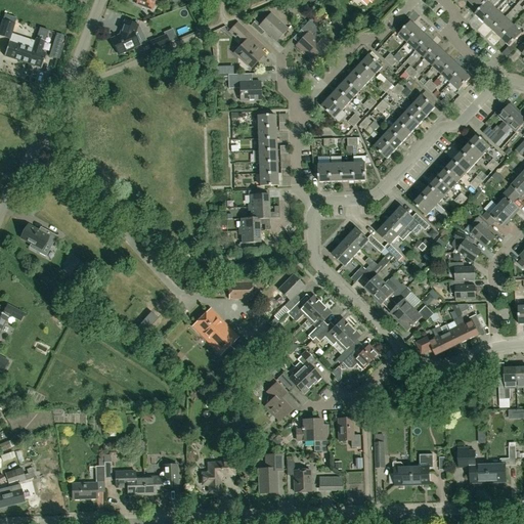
[(136,4),(151,10),(156,0),(134,0),(137,1),(136,4)]
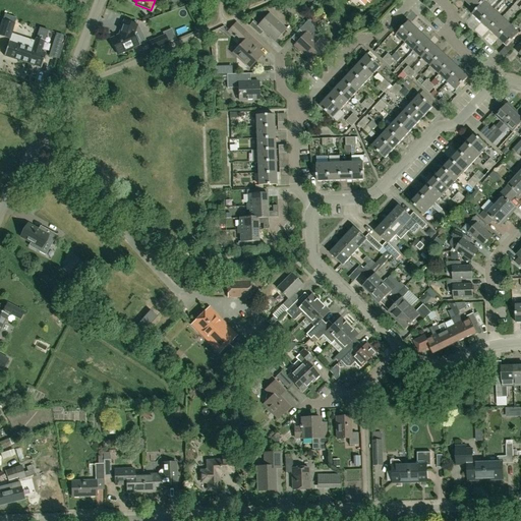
[(472,14),(484,2),(486,0),(470,0),(467,3),(475,10),(472,14)]
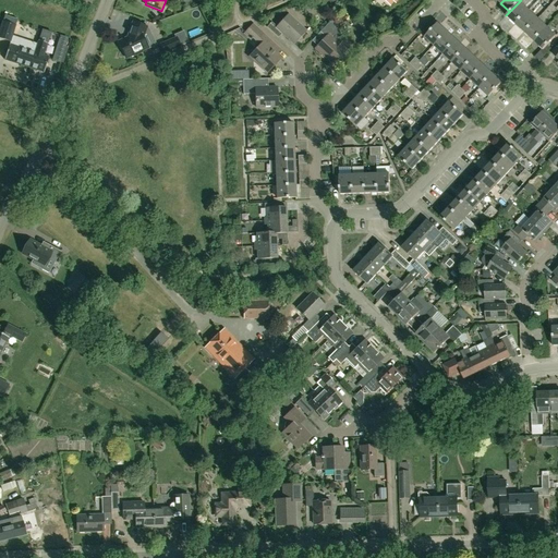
[(516,24),(529,10),(519,2),(506,15),(516,24)]
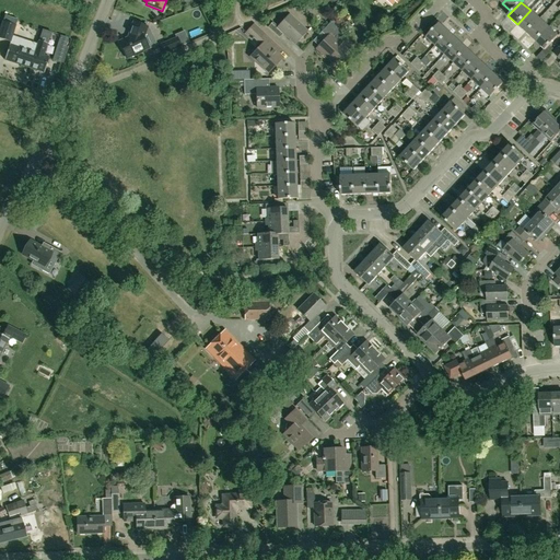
[(526,33),(539,19),(531,10),(517,24),(526,33)]
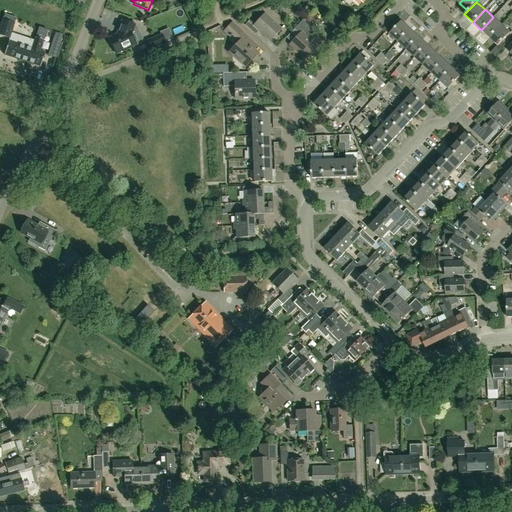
[(311,13),(306,19),(316,29),(322,23),(311,13)]
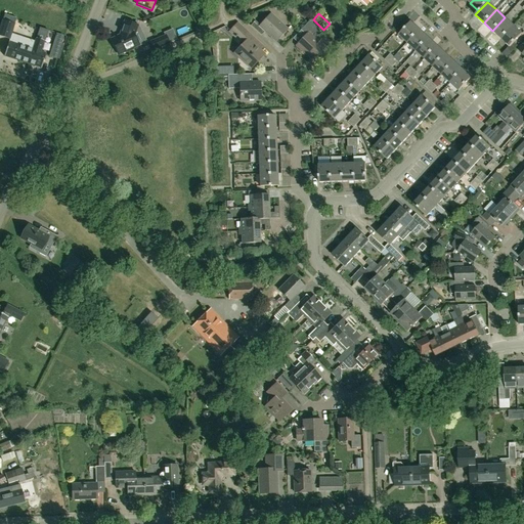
[(287,30),(270,14),(260,26),(255,20),(251,26),(261,36),(265,31),(276,41),(287,30)]
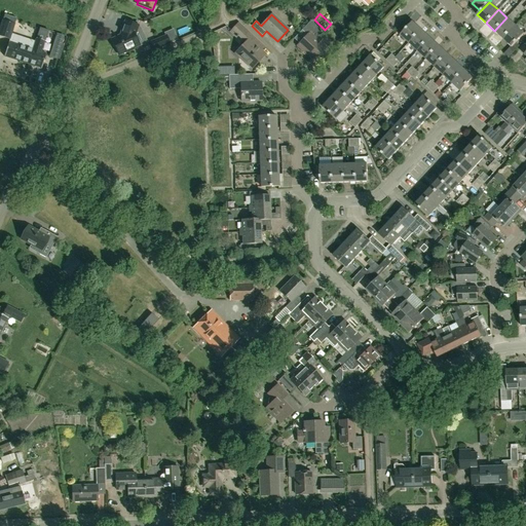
[(503,39),(515,26),(506,17),(494,31),(503,39)]
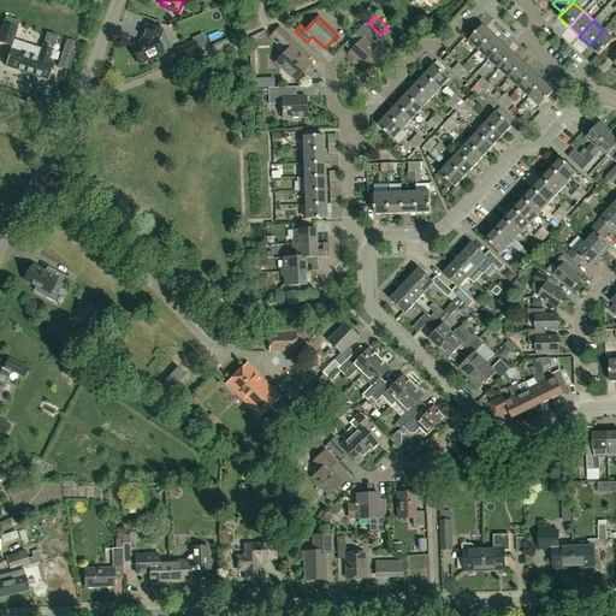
[(17,29),(3,24),(0,31),(0,42),(11,46),(17,29)]
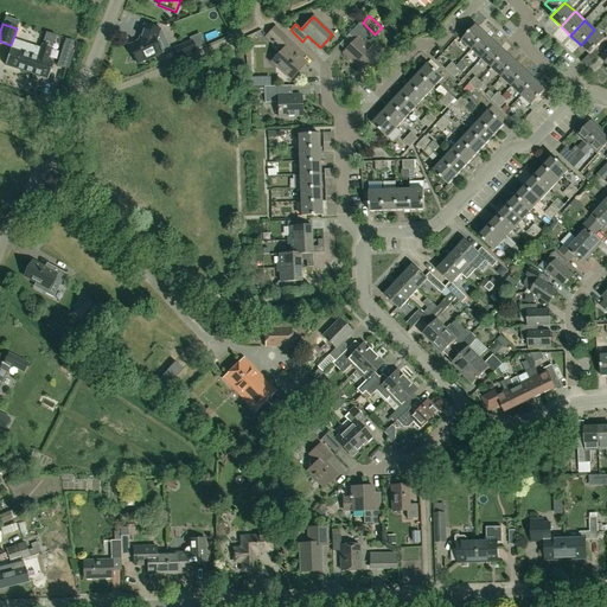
[(161,52),(154,39),(157,38),(160,30),(145,24),(139,42),(138,42),(129,46),(138,64),(147,59),(149,61),(153,58),(154,56),(161,52)]
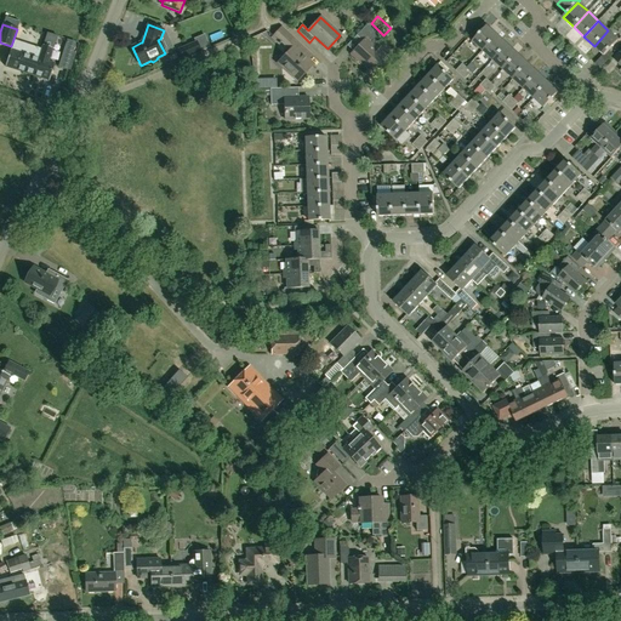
[(377,43),(374,39),(377,35),(366,24),(355,35),(363,41),(351,53),(358,61),(359,58),(371,70),(385,57),(381,55),(385,50),(385,46),(381,43),(377,43)]
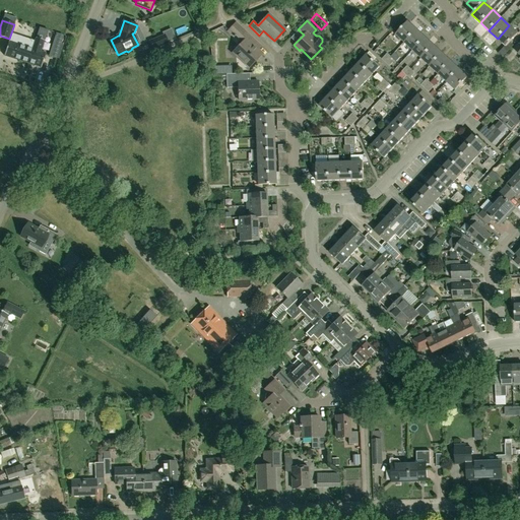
[(261,46),(247,33),(236,21),(226,31),(234,38),(236,36),(243,42),(233,53),(249,67),(261,54),(257,50),(261,46)]
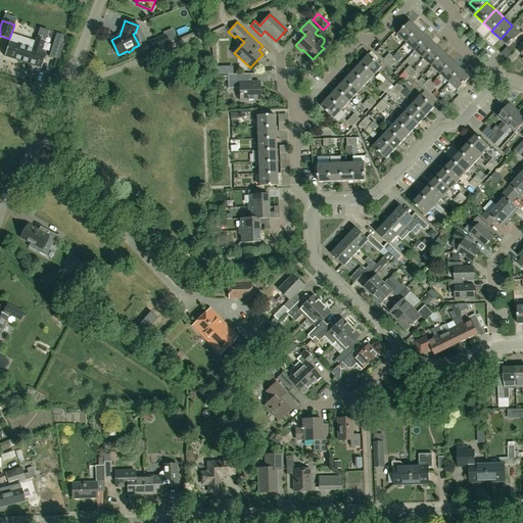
[(407,43),(419,30),(410,21),(397,35),(407,43)]
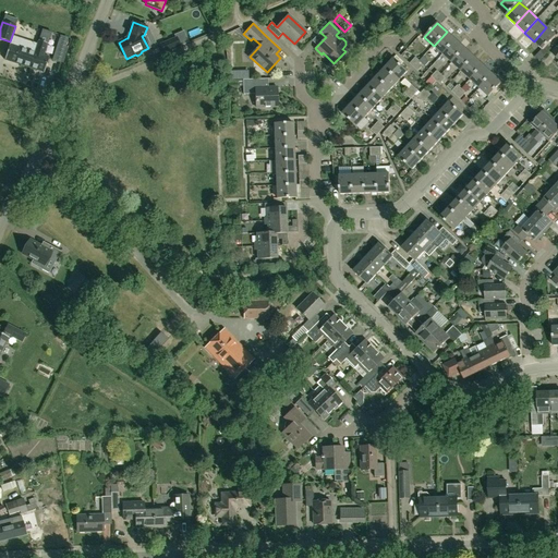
[(518,26),(512,33),(520,40),(525,34),(518,26)]
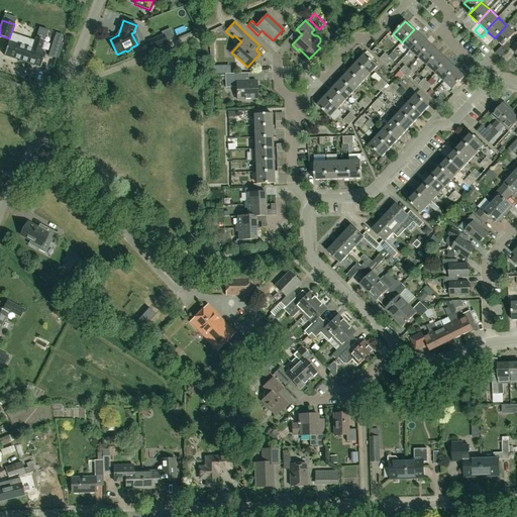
[(506,25),(495,38),(503,46),(515,33),(506,25)]
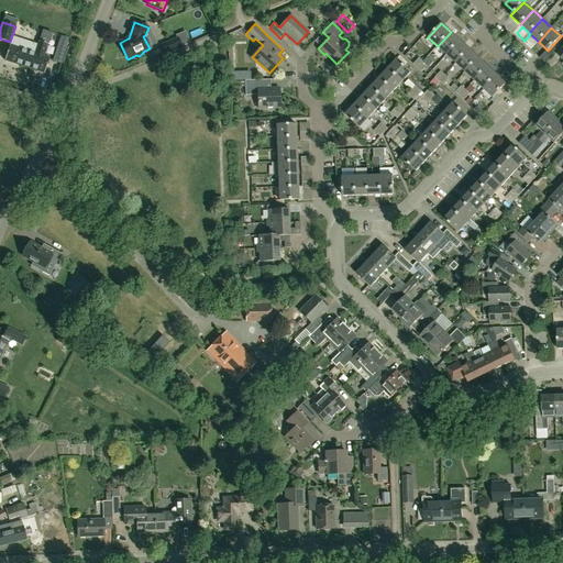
[(52,33),(43,30),(39,41),(47,44),(52,33)]
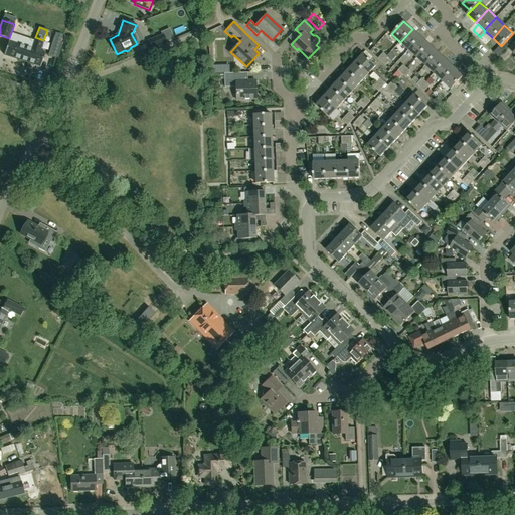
[(408,50),(420,37),(412,29),(400,42),(408,50)]
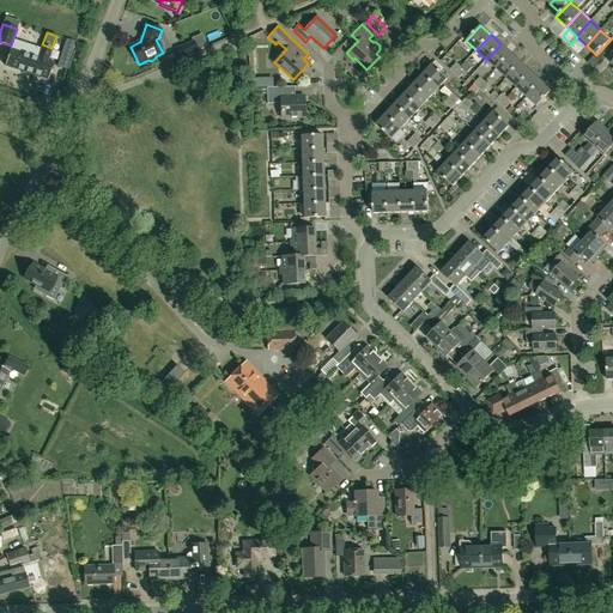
[(58,67),(66,70),(76,42),(66,38),(58,67)]
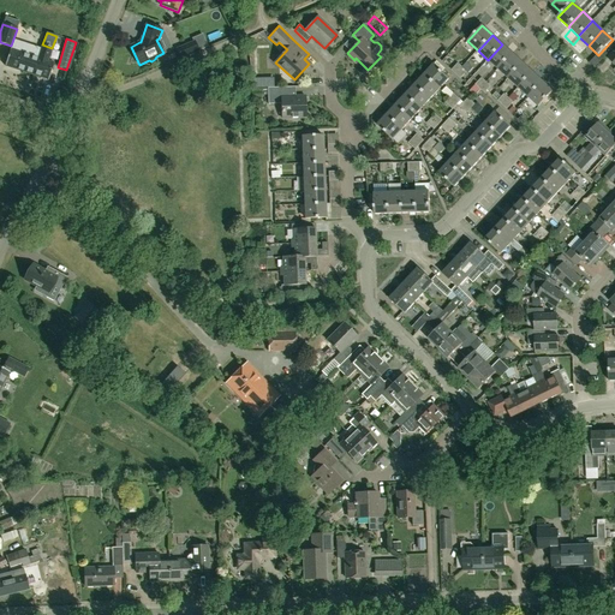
[(180,60),(199,52),(195,41),(175,49),(180,60)]
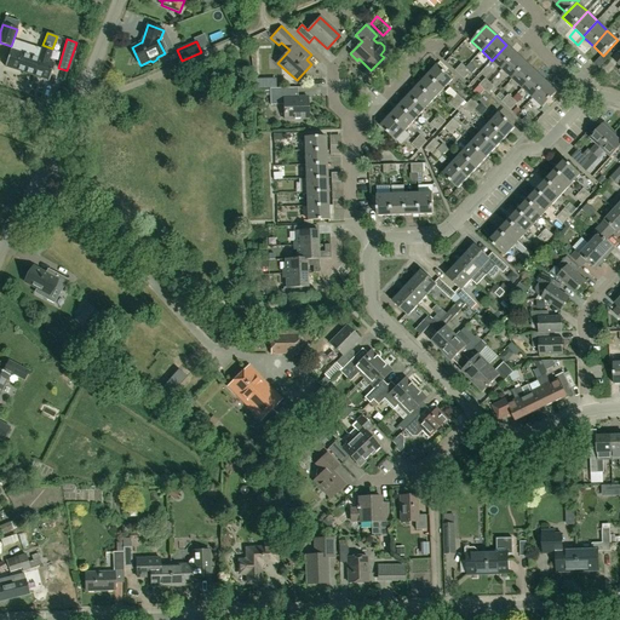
[(38,58),(32,56),(11,50),(5,67),(47,80),(53,63),(49,62),(52,49),(42,45),(38,58)]
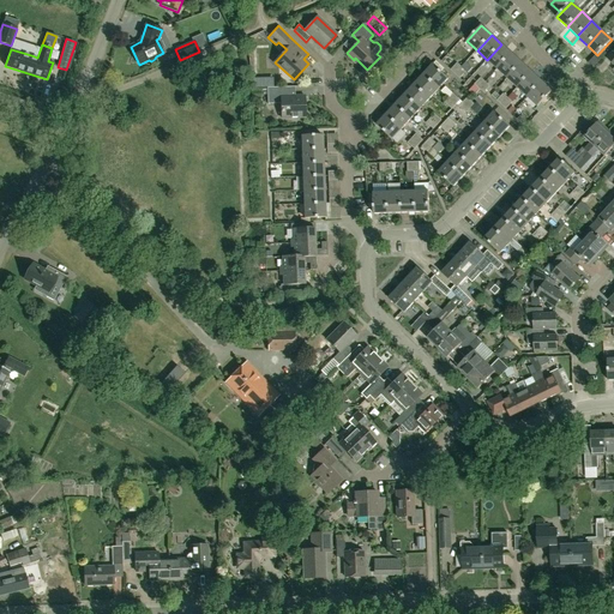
[(498,68),(512,54),(501,44),(487,60),(498,68)]
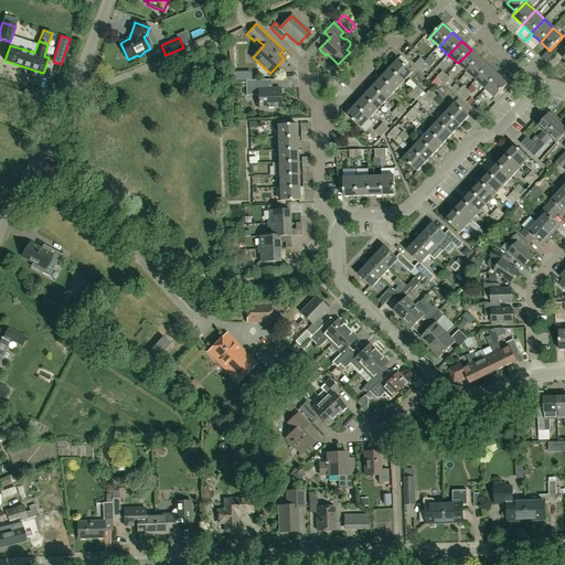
[(467,72),(480,57),(471,50),(458,63),(467,72)]
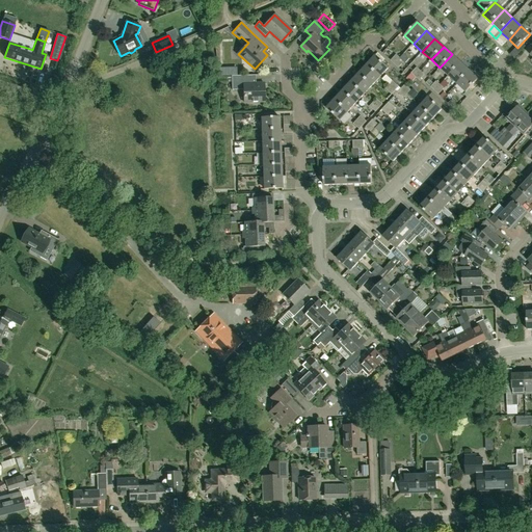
[(448,76),(460,62),(452,54),(440,68),(448,76)]
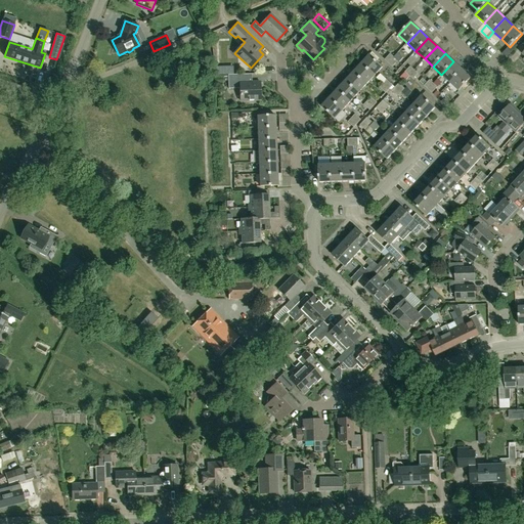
[(389,63),(394,57),(390,54),(385,59),(389,63)]
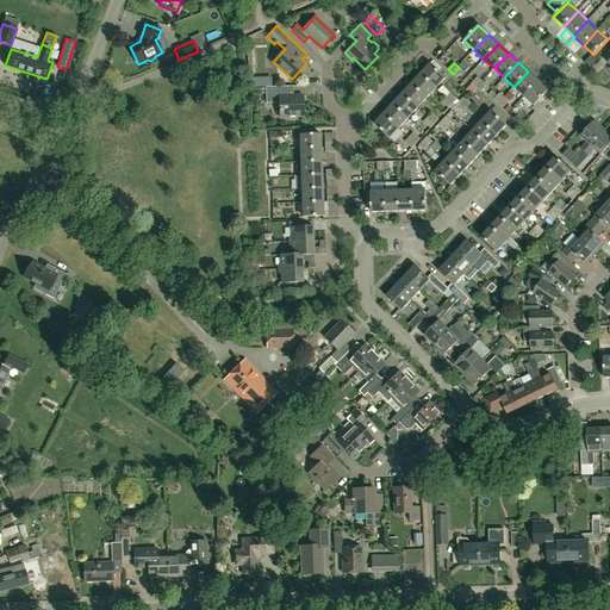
[(422,74),(436,88),(446,78),(431,64),(422,74)]
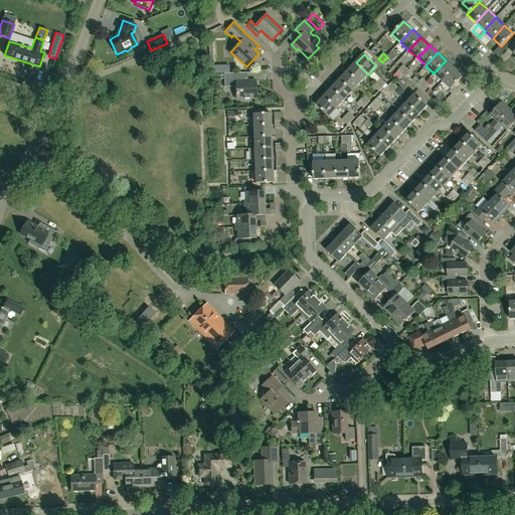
[(387,56),(382,62),(385,65),(391,60),(387,56)]
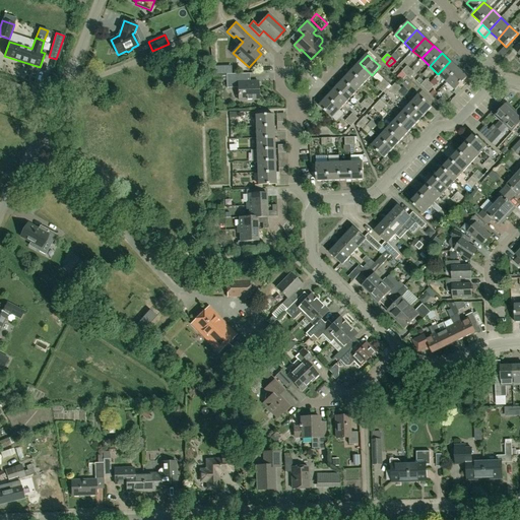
[(447,82),(459,69),(450,61),(438,74),(447,82)]
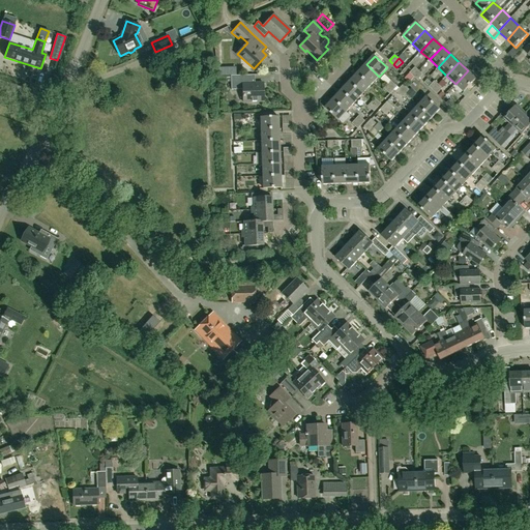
[(371,85),(379,77),(366,64),(358,74),(371,85)]
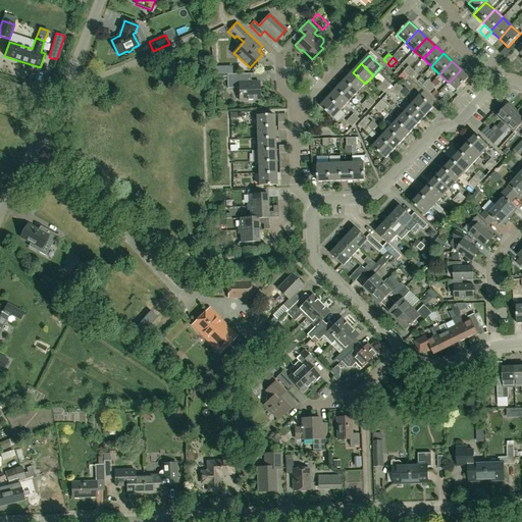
[(406,69),(404,72),(408,75),(413,69),(409,66),(406,69)]
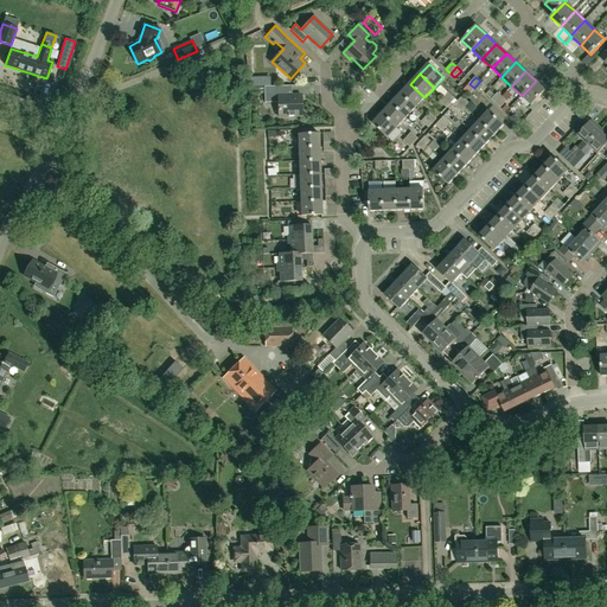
[(480,81),(474,88),(478,91),(484,85),(480,81)]
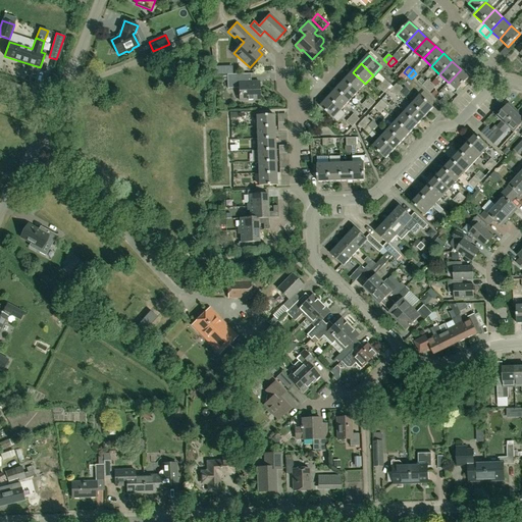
[(461,69),(449,83),(457,91),(469,77),(461,69)]
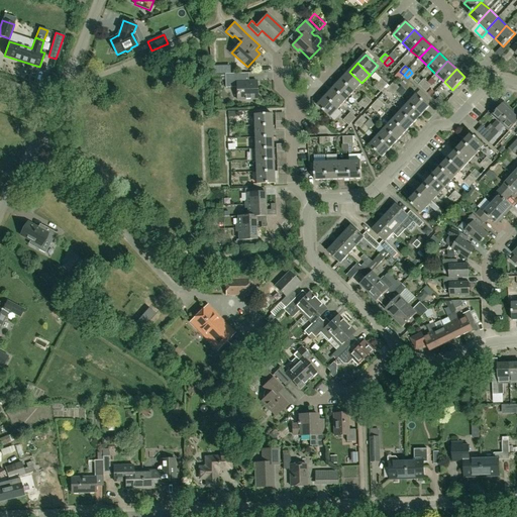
[(376,71),(373,74),(379,80),(383,76),(376,71)]
